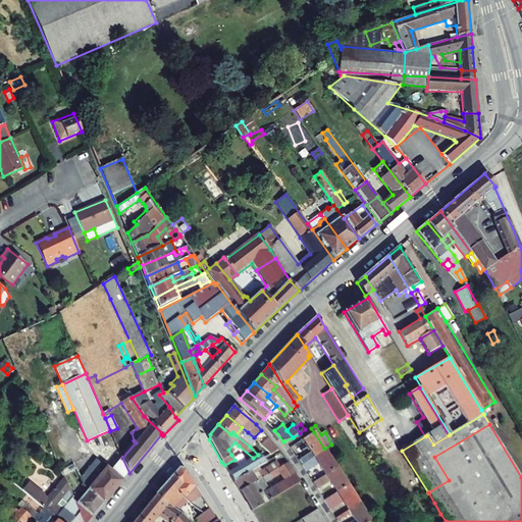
[(250,447),(256,439),(254,437),(248,432),(242,427),(236,435),(250,447)]
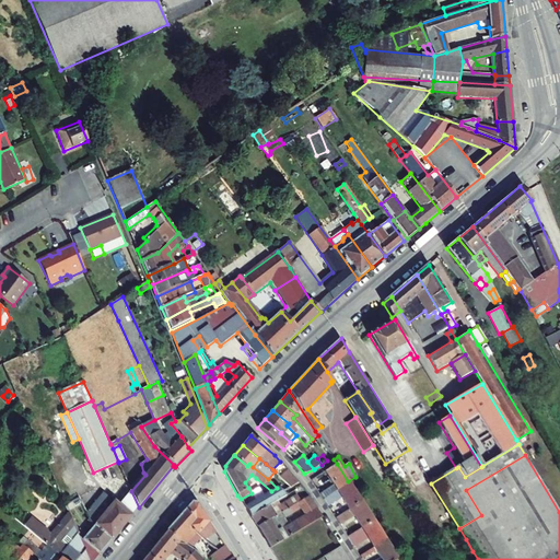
[(324,500),(349,483),(348,481),(337,464),(311,480),(313,483),(327,475),(334,486),(319,494),(324,500)]
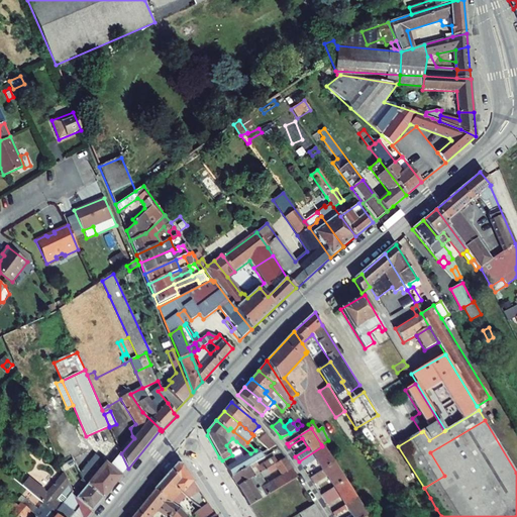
[(268,450),(276,445),(266,434),(257,440),(268,450)]
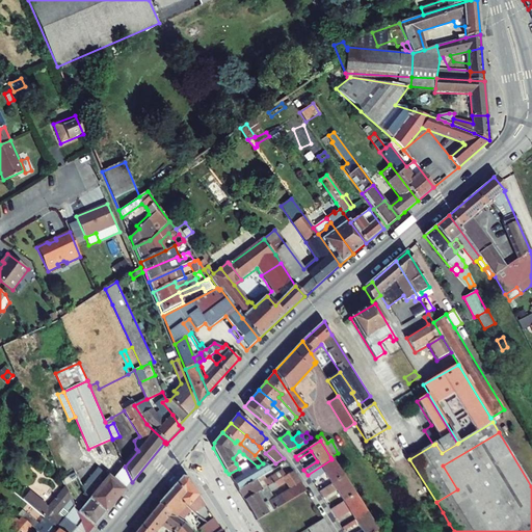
[(236,463),(243,454),(239,451),(233,458),(236,463)]
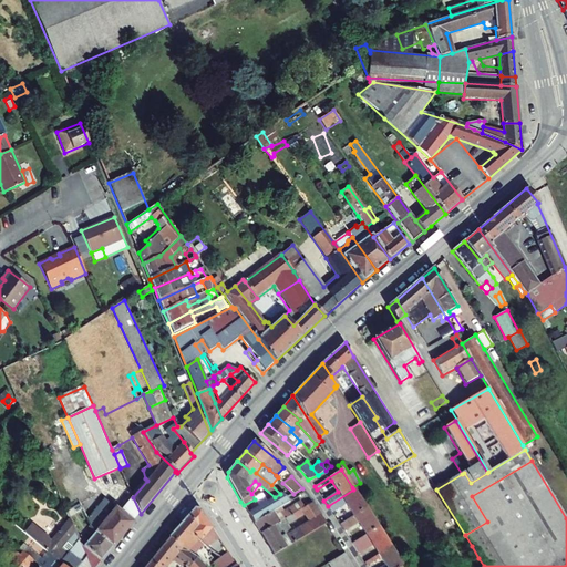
[(40,487),(45,496),(52,492),(47,483),(40,487)]
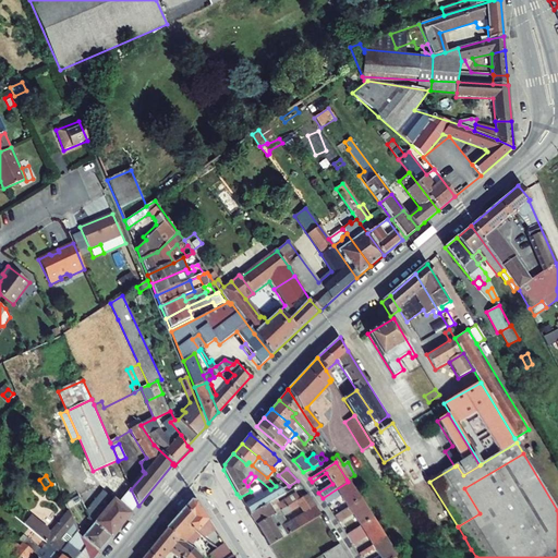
[(348,482),(350,485),(358,481),(354,475),(347,480),(348,482)]
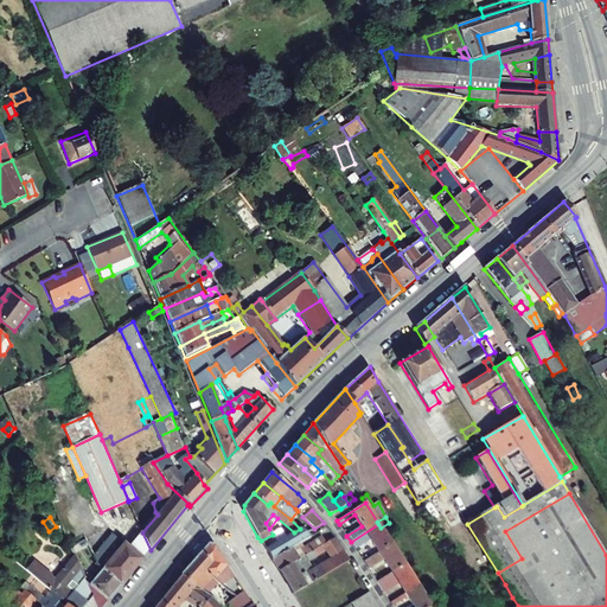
[(370,540),(378,553),(391,544),(381,528),(378,524),(351,542),(356,549),(370,540)]
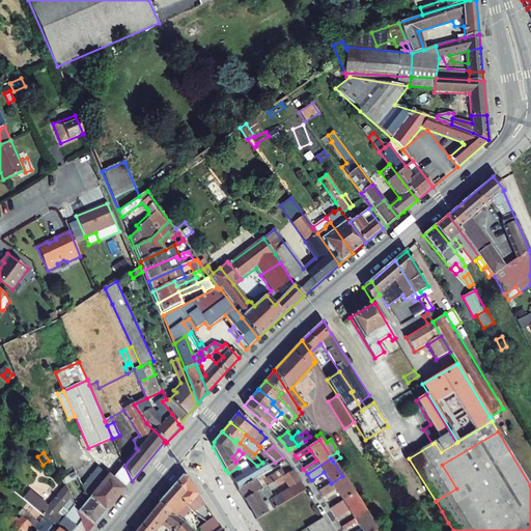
[(63,460),(56,466),(62,478),(70,475),(72,474),(63,460)]
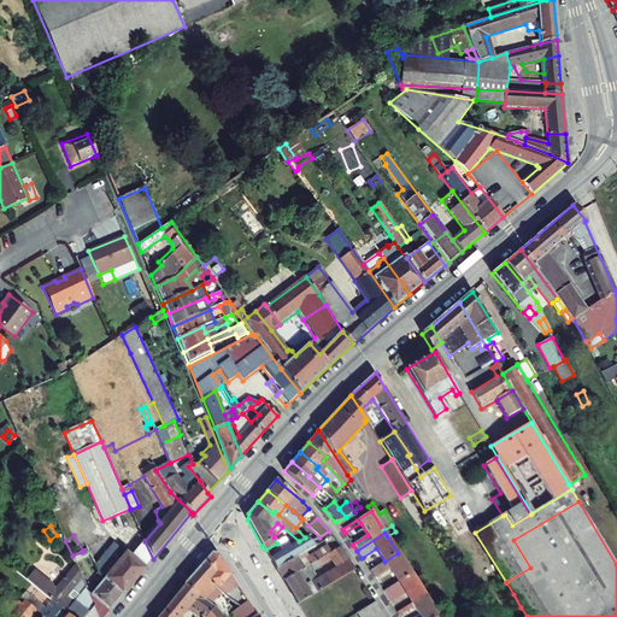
[(87,548),(94,565),(113,542),(106,538),(87,548)]
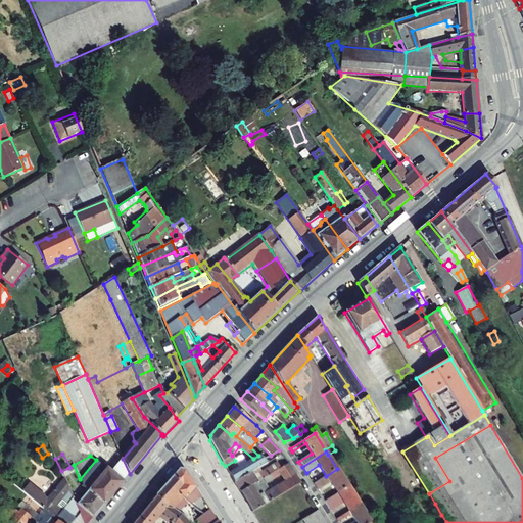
[(258,468),(268,463),(258,456),(253,459),(246,463),(242,456),(235,461),(225,466),(235,482),(258,468)]
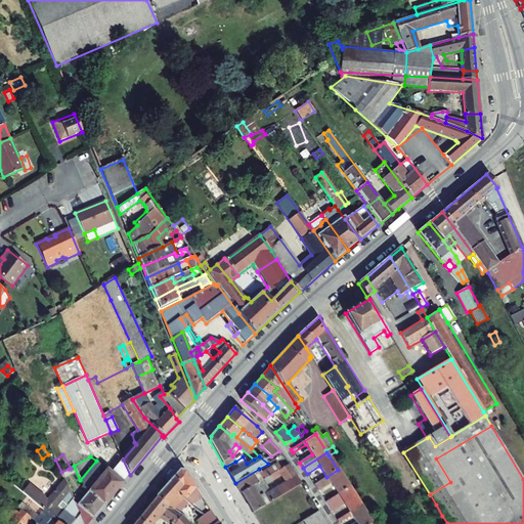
[(88,492),(104,507),(130,475),(123,460),(122,459),(111,473),(96,461),(80,480),(83,485),(81,487),(86,490),(88,492)]
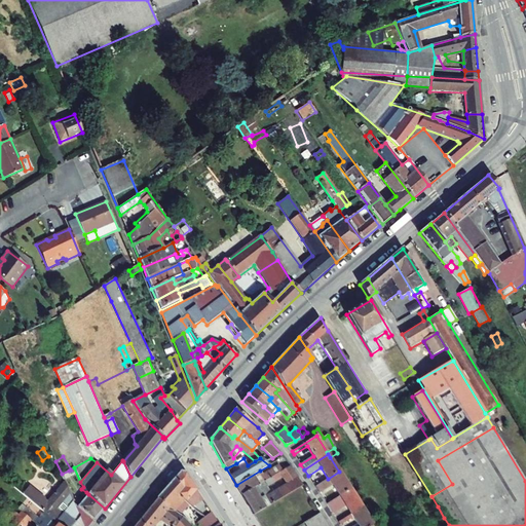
[(278,474),(283,471),(279,465),(263,476),(260,471),(236,485),(241,495),(278,474)]
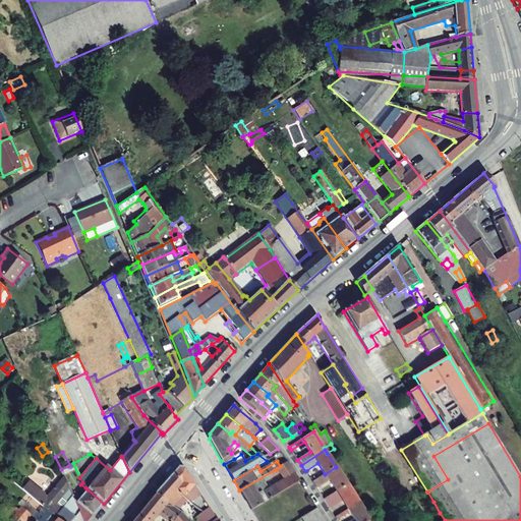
[(283,479),(294,473),(287,462),(280,466),(276,469),(279,473),(283,479)]
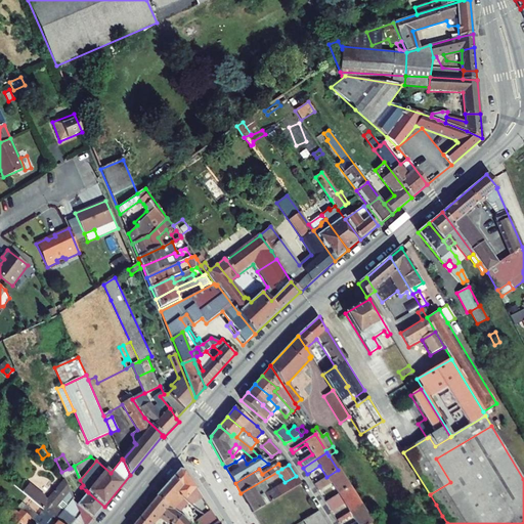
[(61,472),(63,477),(71,472),(69,469),(61,472)]
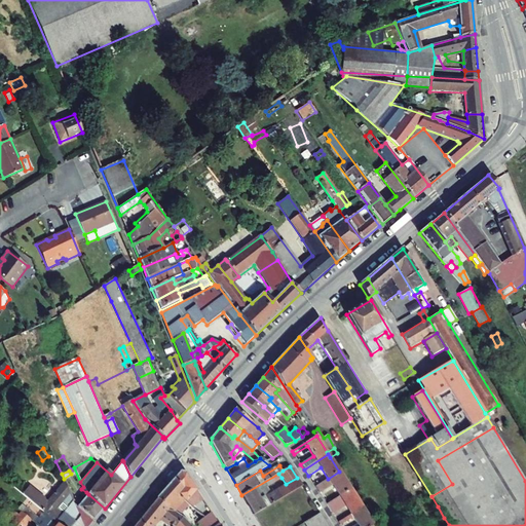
[(337,494),(339,496),(351,489),(339,472),(328,479),(315,487),(320,493),(332,485),(337,494)]
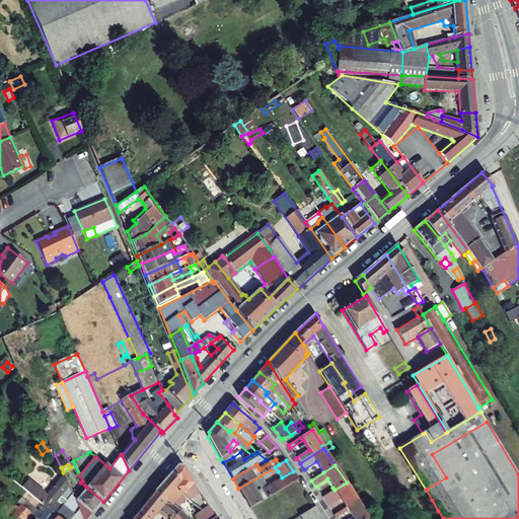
[(190,501),(201,494),(182,467),(178,466),(171,474),(181,482),(174,490),(180,495),(190,501)]
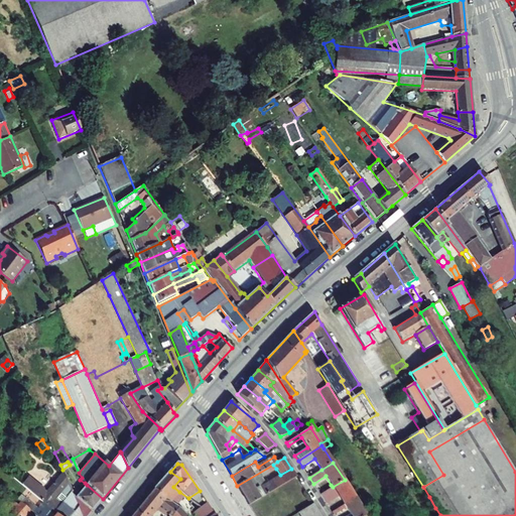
[(249,506),(296,478),(291,469),(280,475),(265,484),(262,478),(276,469),(273,465),(237,486),(249,506)]
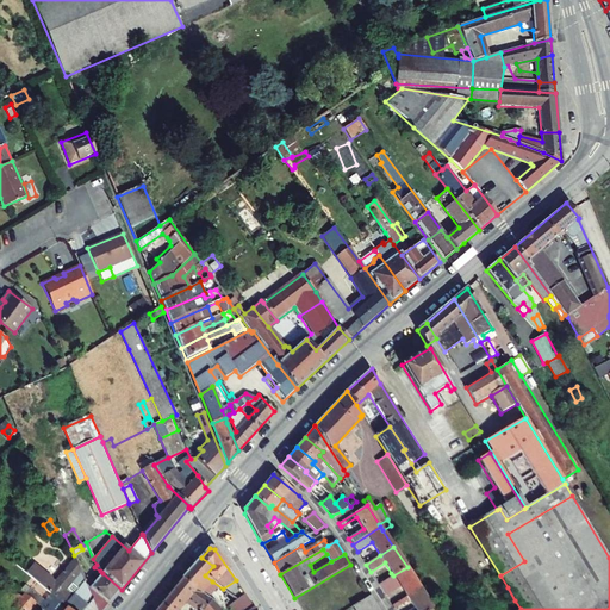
[(69,609),(83,609),(93,599),(89,590),(87,585),(75,558),(55,582),(35,564),(26,573),(50,593),(55,597),(69,609)]
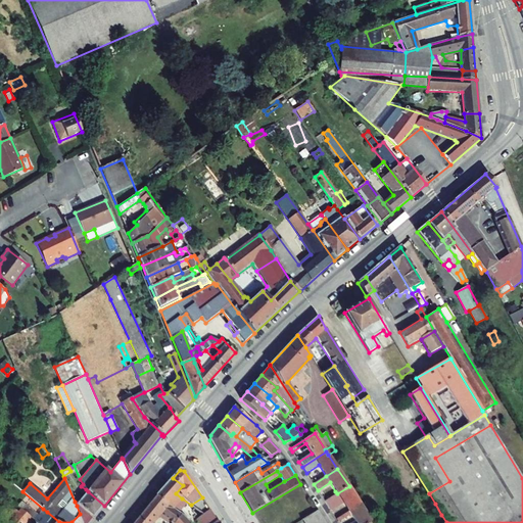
[(156,496),(174,509),(182,498),(176,493),(183,485),(173,478),(156,496)]
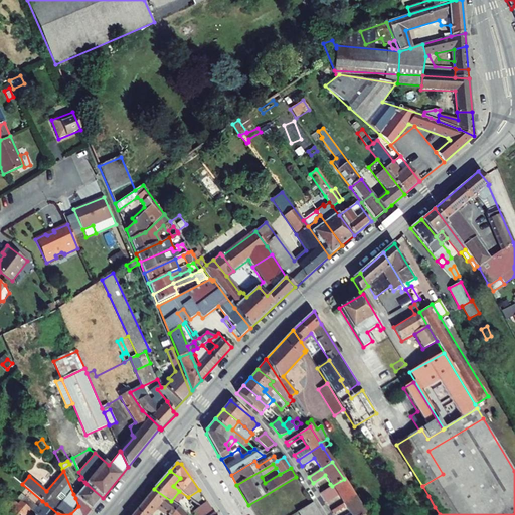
[(343,504),(355,496),(344,479),(332,486),(330,488),(320,494),(325,503),(338,495),(343,504)]
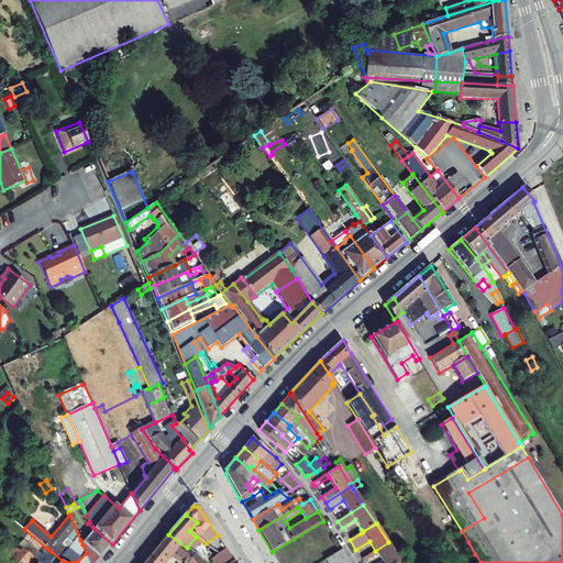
[(83,544),(95,529),(92,527),(80,540),(83,544)]
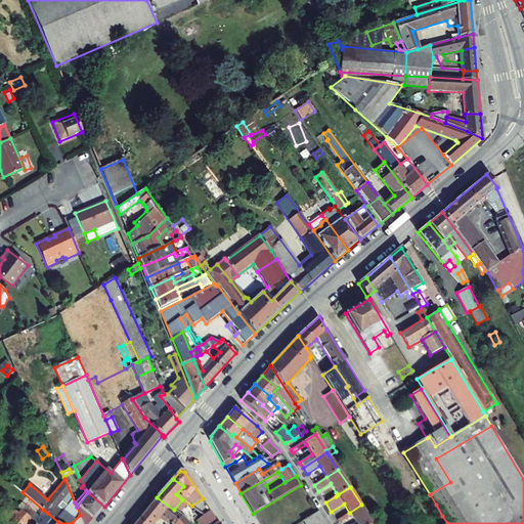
[(88,523),(104,507),(88,492),(77,507),(80,515),(84,523),(88,523)]
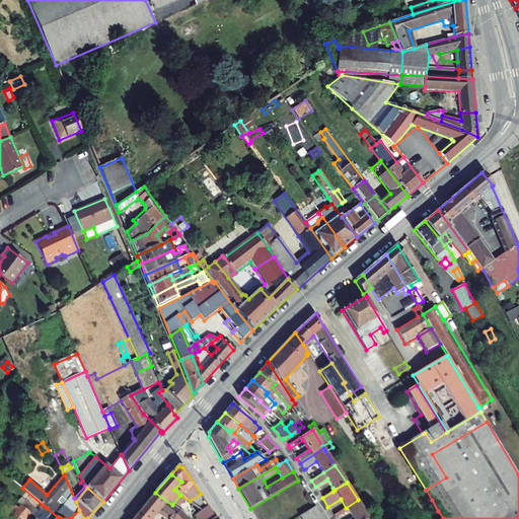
[(318,493),(322,498),(332,492),(330,489),(327,491),(324,489),(318,493)]
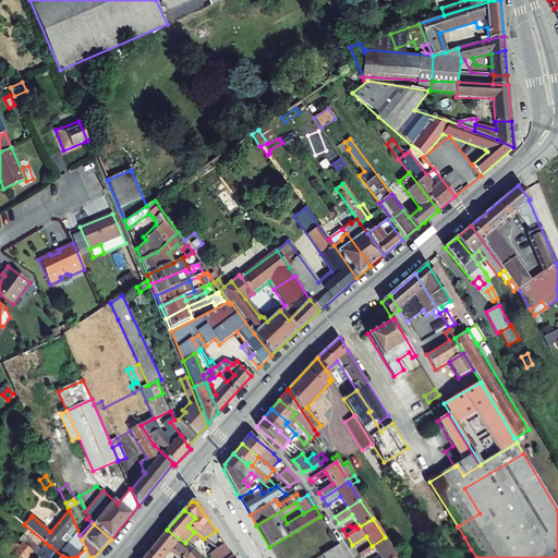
[(160,557),(162,556),(165,557),(172,557),(177,554),(182,557),(202,557),(197,552),(185,543),(167,530),(143,557),(160,557)]
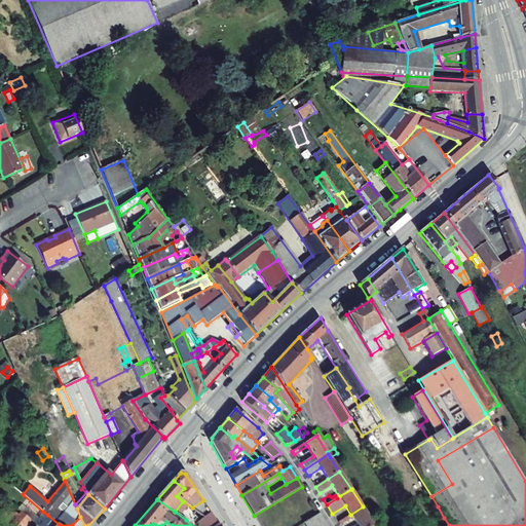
[(38,525),(47,515),(43,512),(38,519),(22,504),(19,510),(22,512),(31,520),(38,525)]
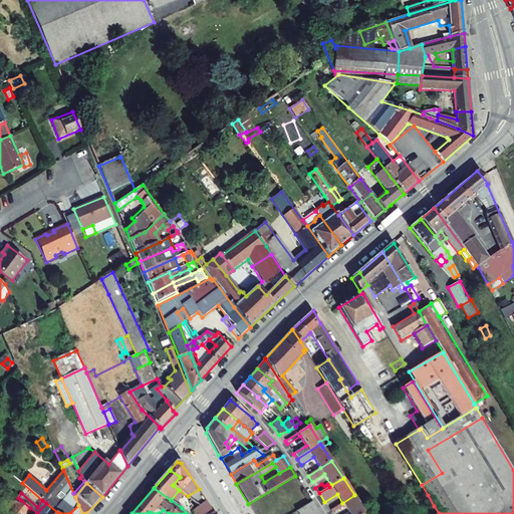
[(194,513),(215,513),(202,494),(192,500),(201,506),(193,511),(194,513)]
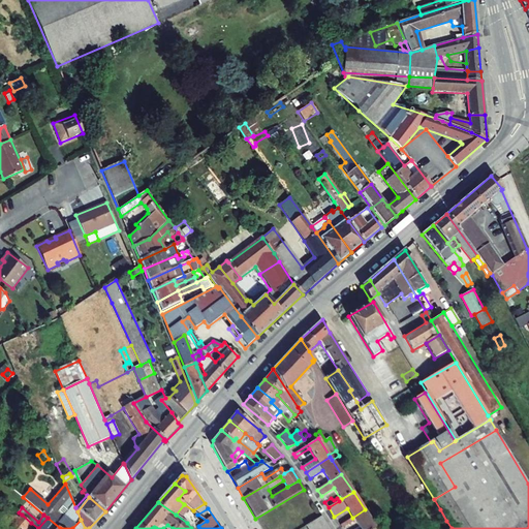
[(374,528),(376,528),(365,509),(352,518),(340,526),(342,528),(354,520),(360,528),(356,528),(374,528)]
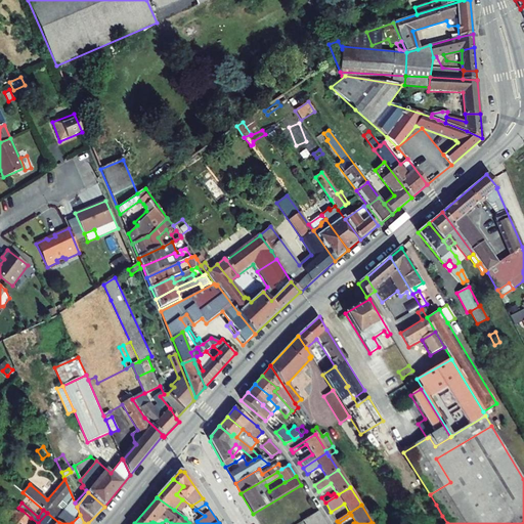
[(438,519),(442,516),(436,505),(431,508),(438,519)]
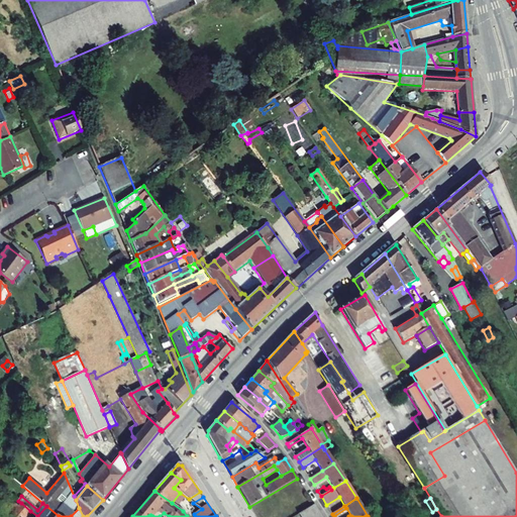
[(5,514),(9,516),(18,506),(14,503),(5,514)]
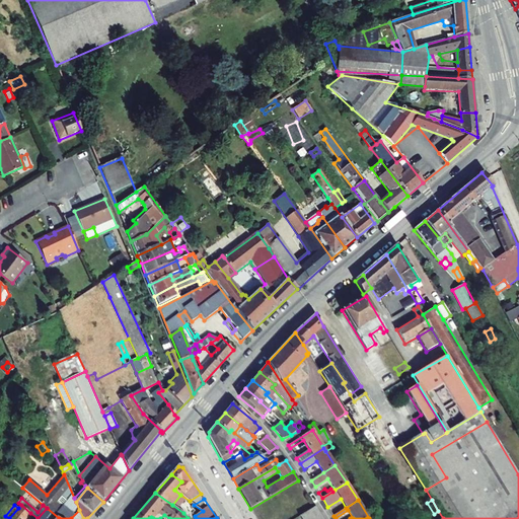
[(25,518),(27,518),(25,517),(30,513),(21,505),(18,508),(9,518),(25,518)]
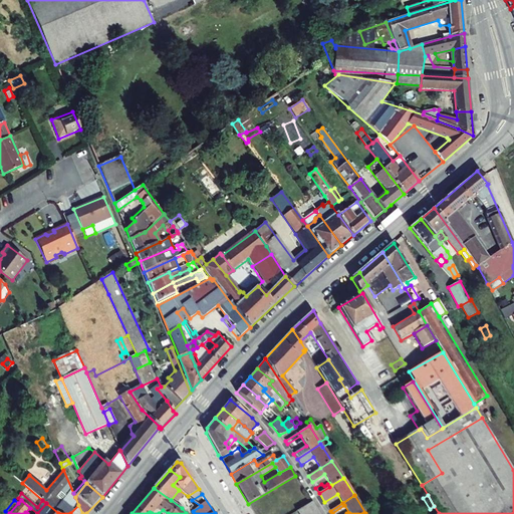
[(319,513),(312,502),(297,511),(299,513),(319,513)]
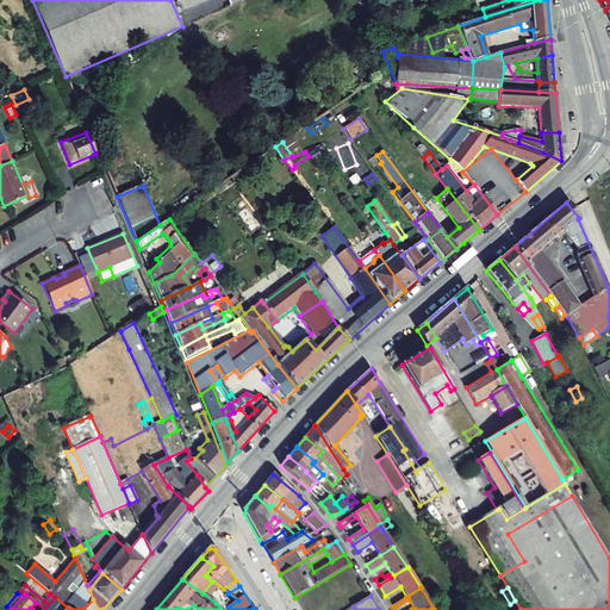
[(69,609),(55,597),(44,609),(69,609)]
